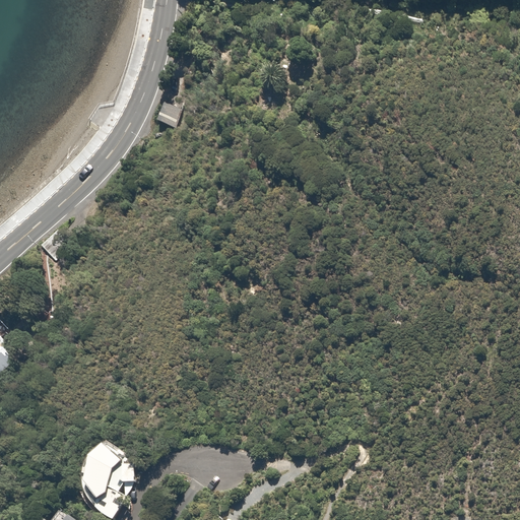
[(185,109),(164,101),(156,121),(178,128),(185,109)]
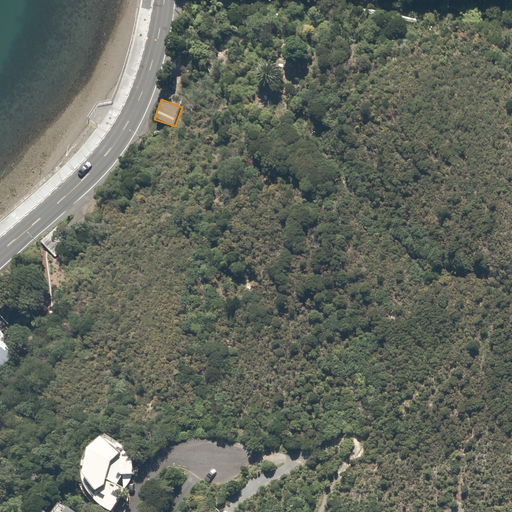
[(66,233),(59,225),(41,243),(48,250),(66,233)]
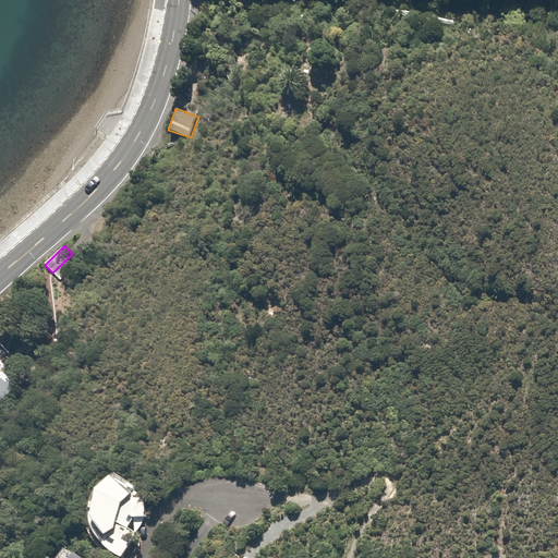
[(9,370),(0,358),(0,397),(13,386),(3,374),(9,370)]
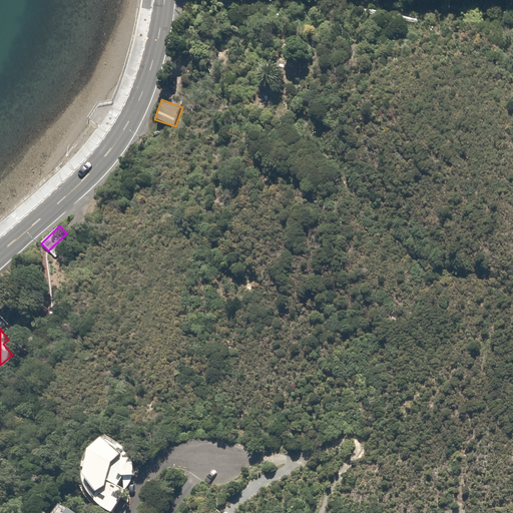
[(144,464),(102,433),(72,474),(96,491),(90,498),(109,512),(144,464)]
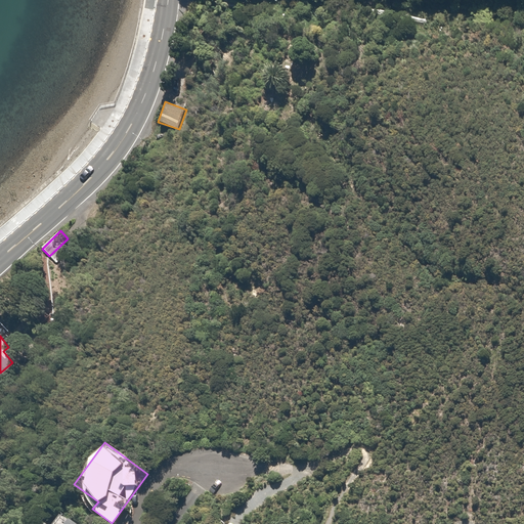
[(80,523),(67,515),(60,523),(80,523)]
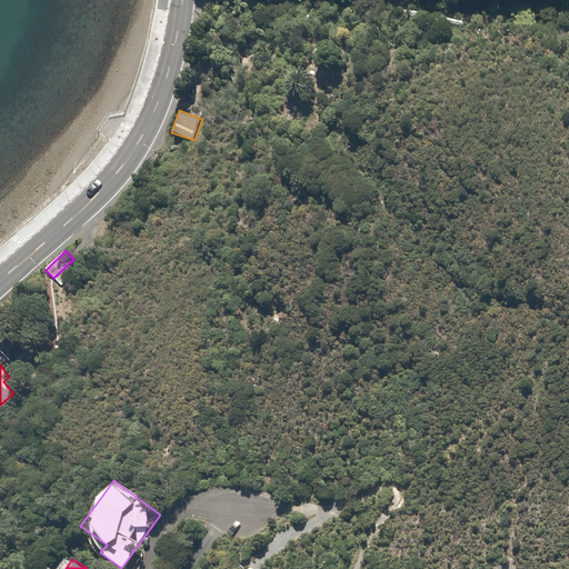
All buildings are outlined.
